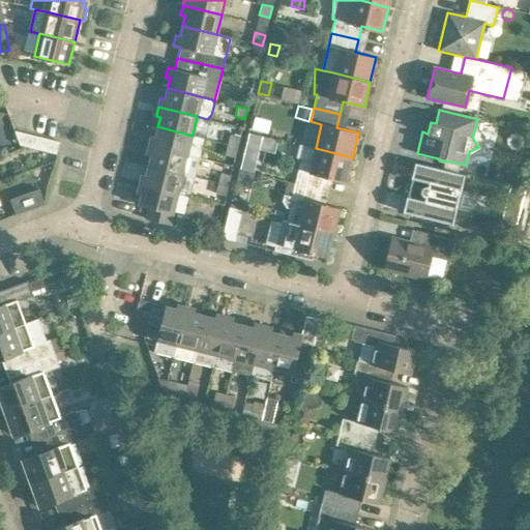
[(151,136),(149,145),(187,154),(193,136),(157,126),(155,137),(151,136)]
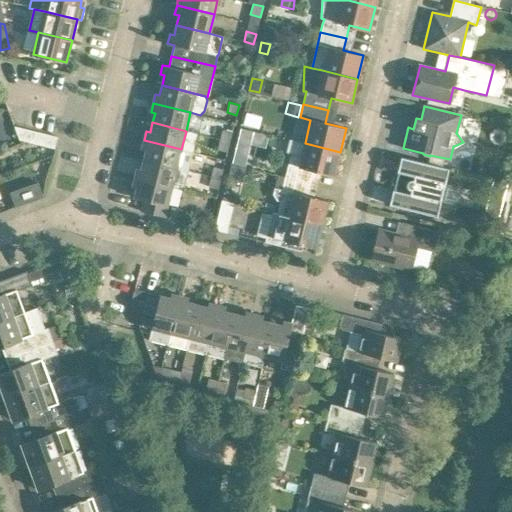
[(52,135),(14,126),(19,140),(55,149),(58,137),(52,135)]
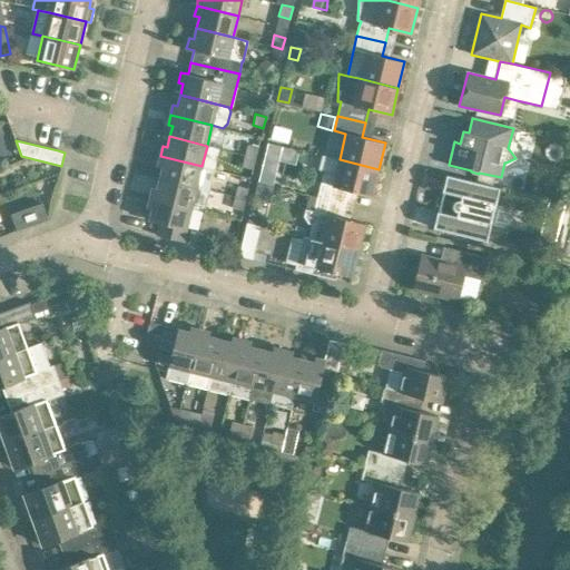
[(268,144),(264,161),(277,165),(278,160),(294,164),(297,150),(268,144)]
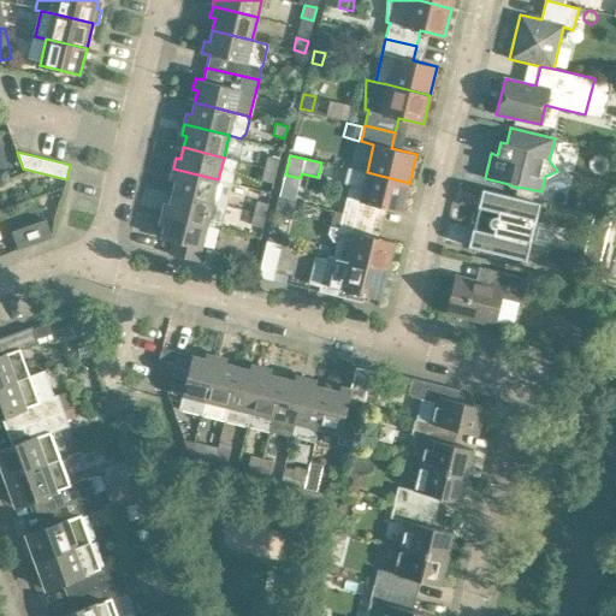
[(267,157),(265,169),(277,171),(279,159),(267,157)]
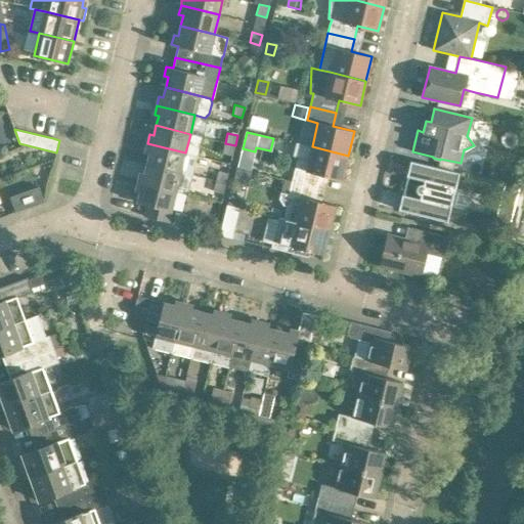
[(292,181),(318,187),(321,175),(342,180),(348,156),(312,146),(293,142),(298,157),(292,181)]
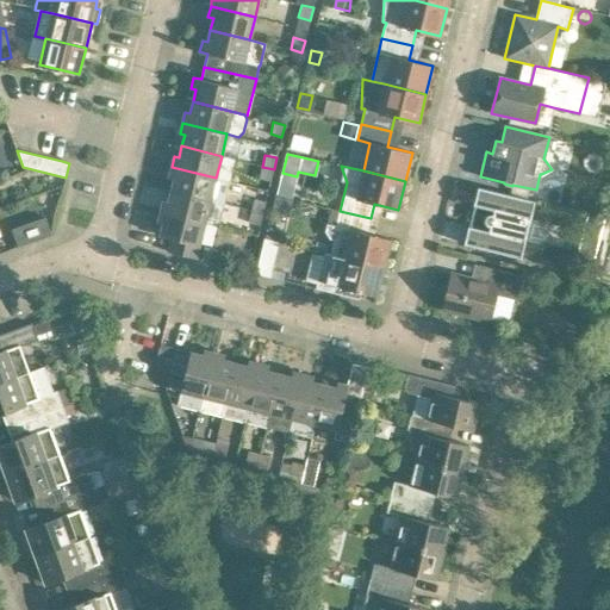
[(229,181),(216,178),(172,167),(168,178),(174,179),(170,191),(211,200),(224,204),(229,181)]
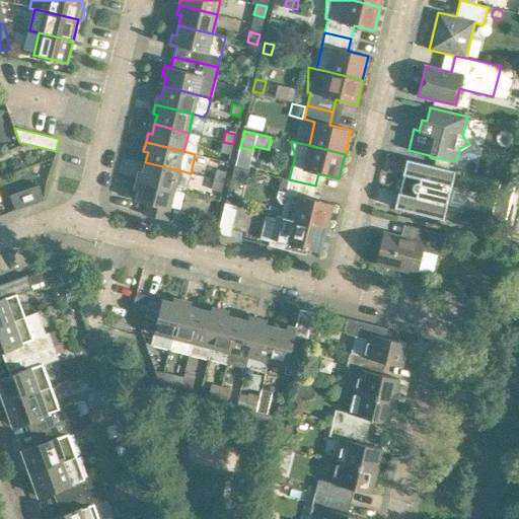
[(223,142),(221,151),(230,154),(233,144),(223,142)]
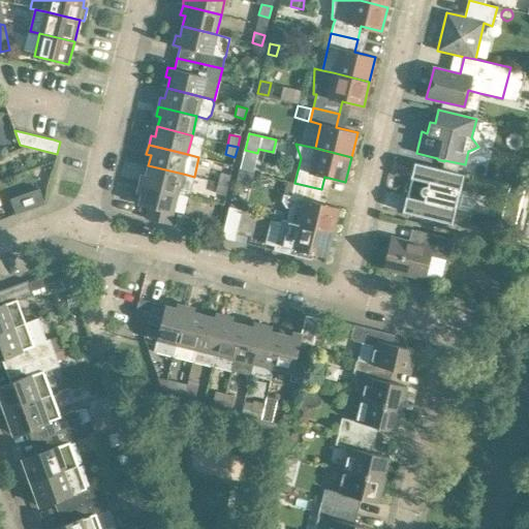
[(406,196),(402,212),(452,223),(456,208),(460,190),(464,175),(414,162),(410,178),(428,182),(427,186),(426,186),(425,186),(424,186),(423,186),(422,187),(422,188),(421,188),(421,189),(419,190),(419,191),(419,192),(421,193),(421,194),(422,194),(423,195),(424,196),(425,196),(424,200),(406,196)]
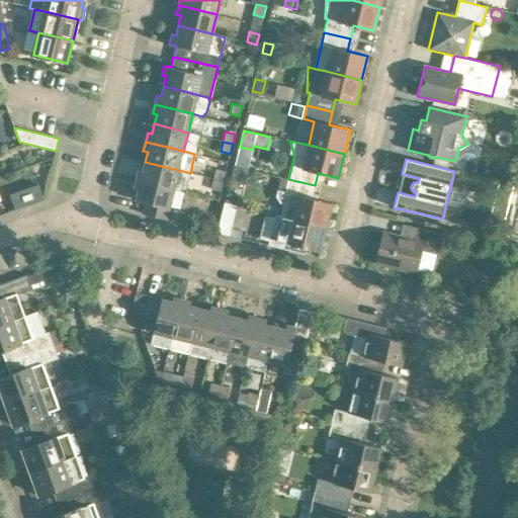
[(139,170),(136,179),(174,189),(184,191),(185,191),(190,173),(179,170),(145,162),(143,172),(139,170)]
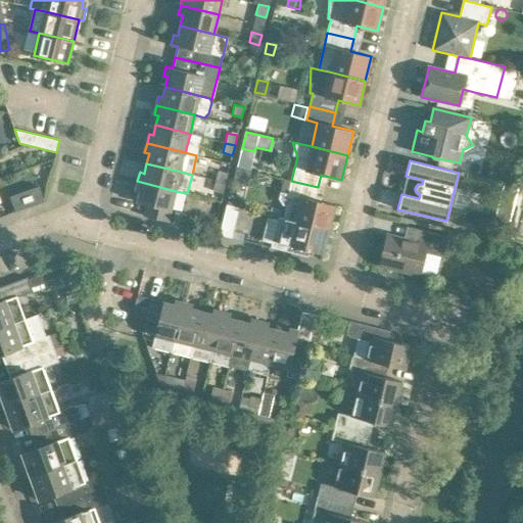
[(218,171),(216,181),(225,183),(228,173),(218,171)]
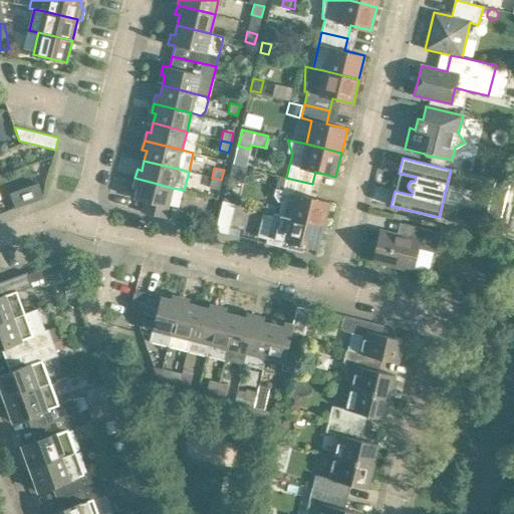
[(145,201),(142,213),(165,218),(173,188),(135,178),(133,187),(138,188),(135,198),(145,201)]
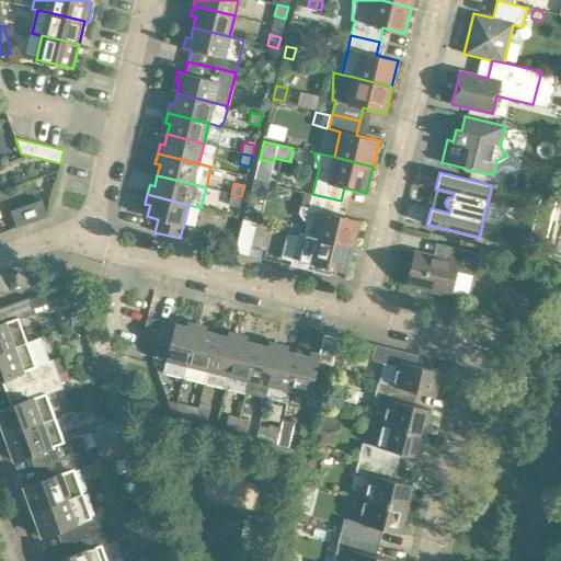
[(231,194),(228,205),(239,207),(241,196),(231,194)]
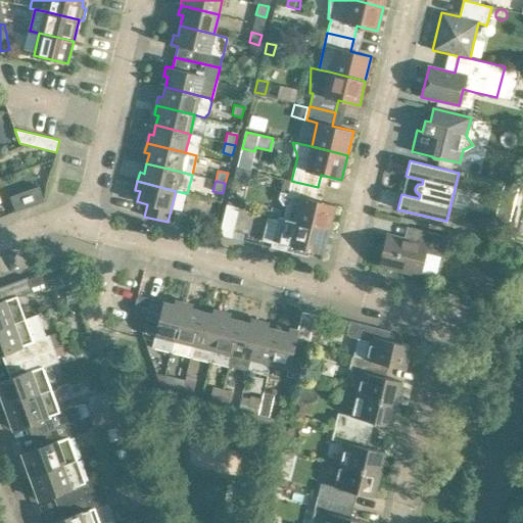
[(284,205),(281,218),(329,230),(335,205),(315,200),(318,187),(291,181),(288,194),(278,191),(277,198),(281,204),(284,205)]
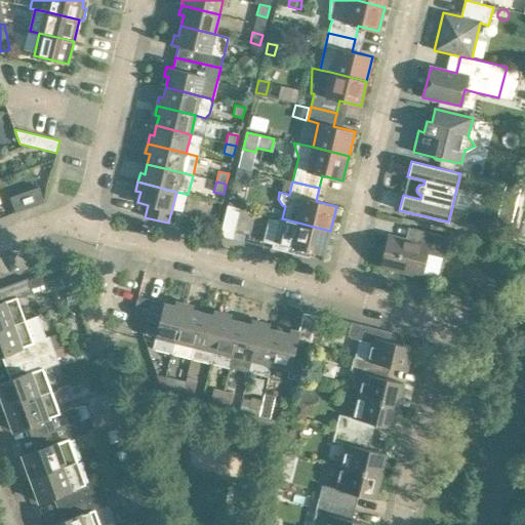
[(15,212),(44,202),(39,187),(10,197),(15,212)]
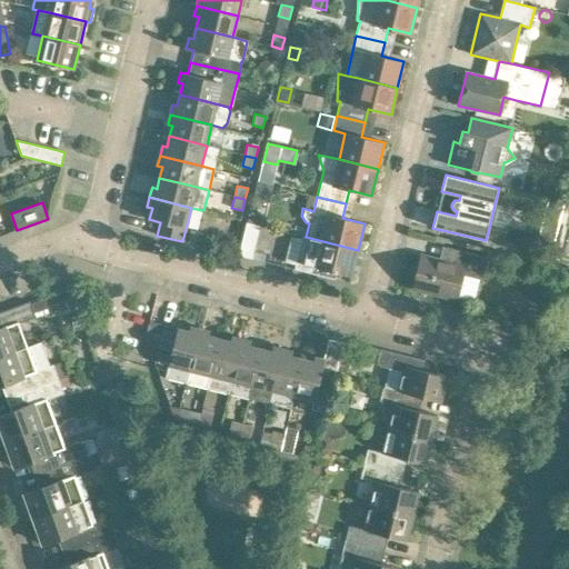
[(247,222),(238,256),(252,259),(260,226),(247,222)]
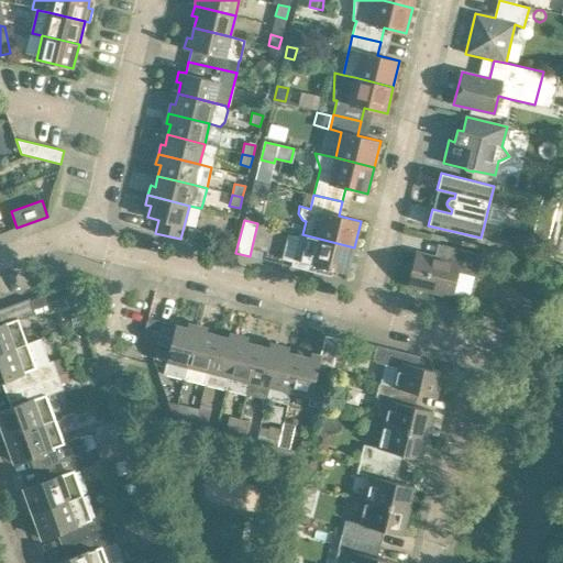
[(188,227),(185,240),(195,242),(198,229),(188,227)]
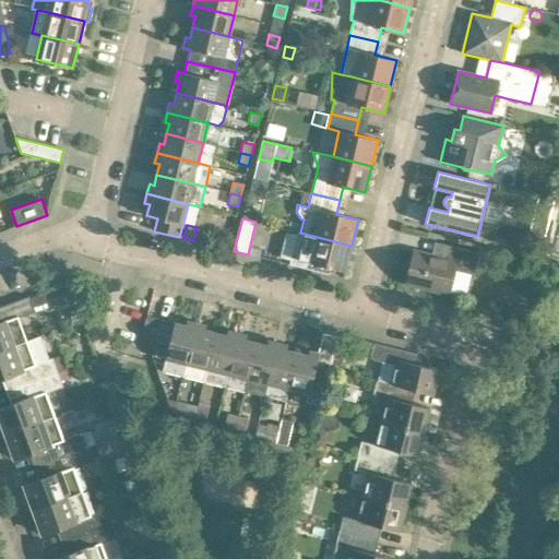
[(329,274),(331,268),(345,272),(352,246),(300,233),(297,232),(289,264),(329,274)]
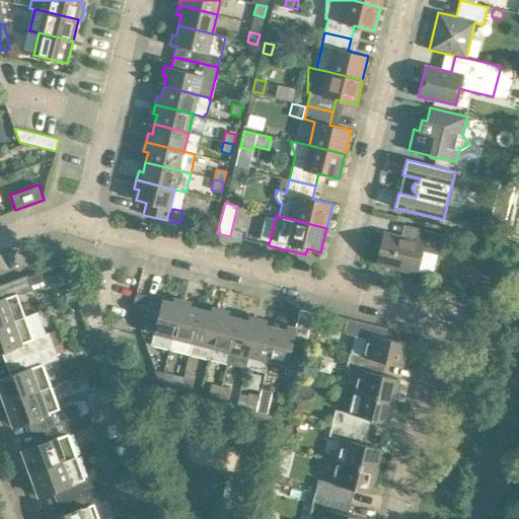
[(377,264),(416,274),(422,251),(440,255),(446,235),(403,224),(400,236),(384,232),(377,264)]
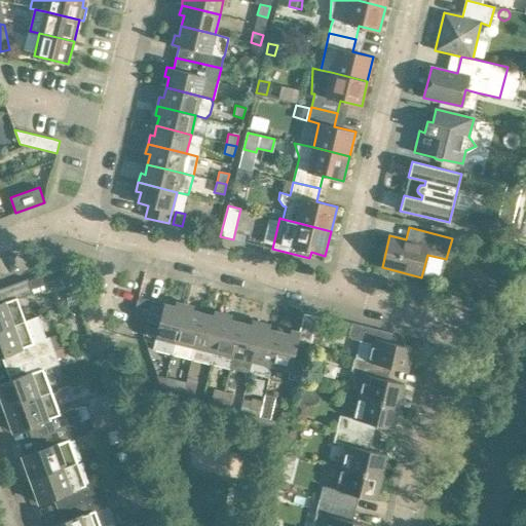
[(92,272),(94,267),(96,261),(84,258),(82,269),(92,272)]
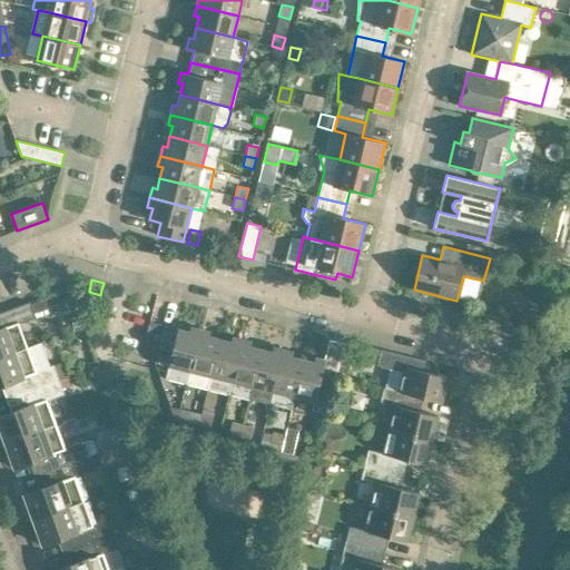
[(45,301),(31,305),(35,314),(48,308),(45,301)]
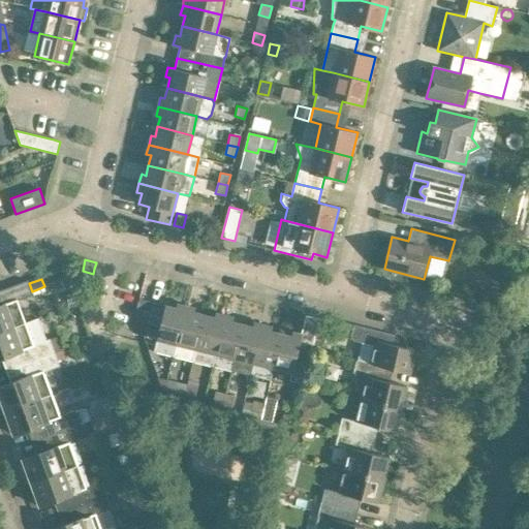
[(0,332),(26,322),(18,301),(33,294),(32,291),(29,283),(28,280),(0,290),(0,332)]
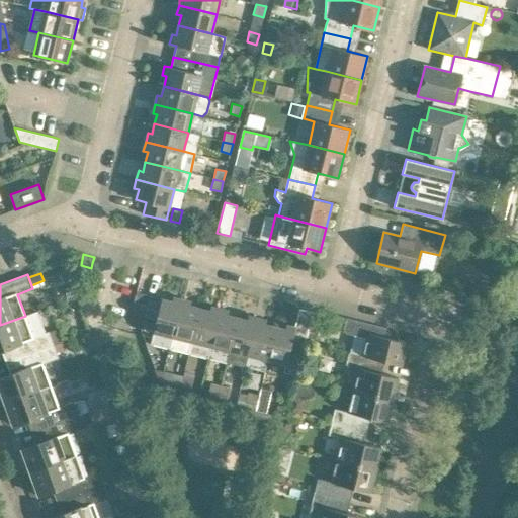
[(172,301),(136,292),(133,308),(140,327),(154,331),(151,343),(170,348),(182,298),(173,296),(172,301)]
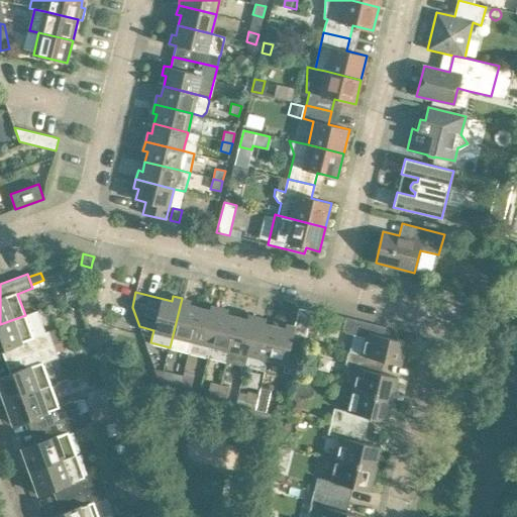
[(170,347),(189,352),(199,307),(190,305),(191,301),(182,298),(170,347)]
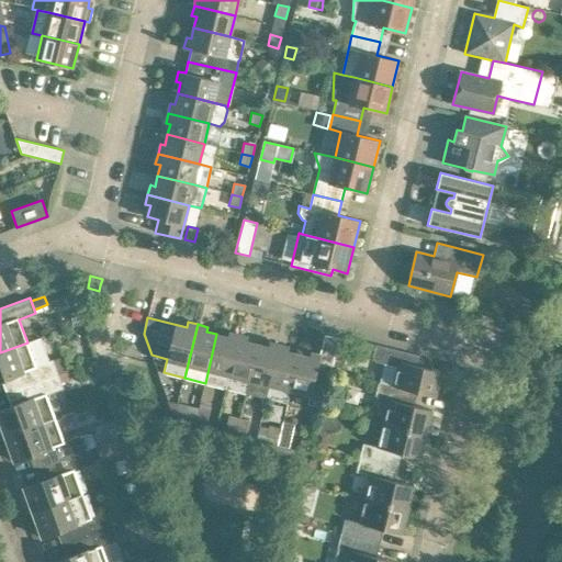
[(227,337),(216,334),(205,383),(225,388),(238,335),(228,332),(227,337)]
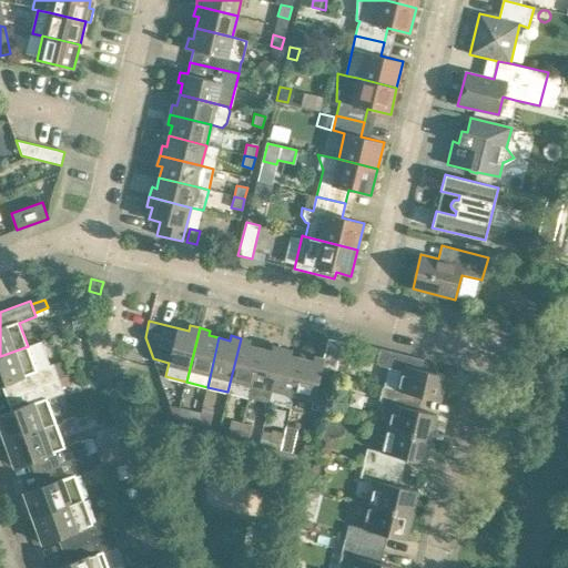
[(313,361),(302,358),(293,395),(314,401),(312,409),(325,413),(335,369),(343,340),(330,336),(324,358),(314,356),(313,361)]
